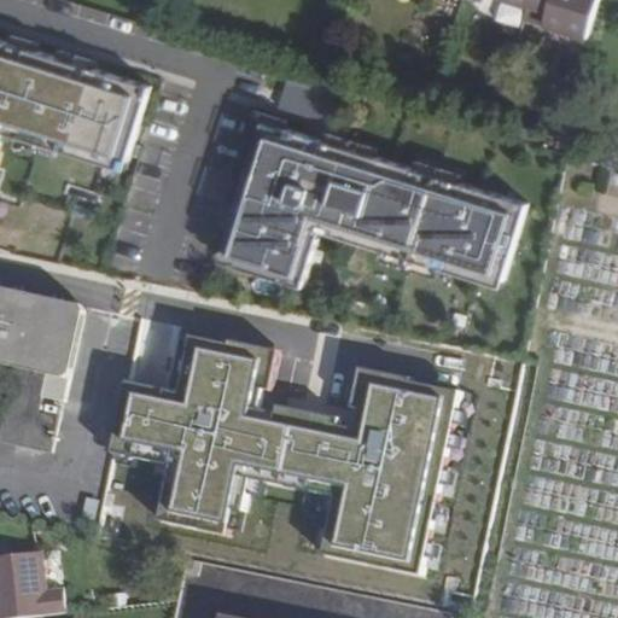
[(516,0),(529,4),(551,11),(546,25),(590,38),(600,0),(516,0)]
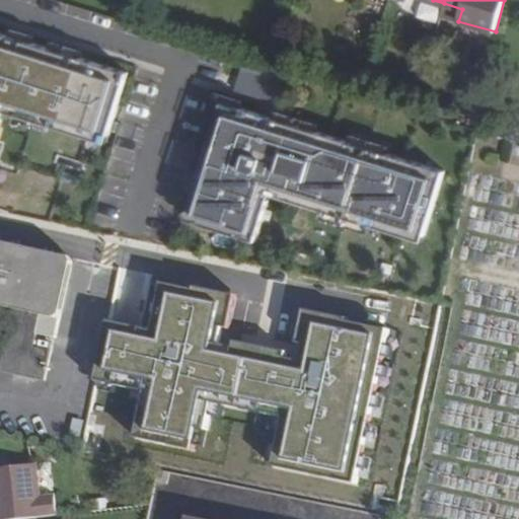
[(0,34),(0,121),(1,117),(104,148),(128,74),(0,34)]
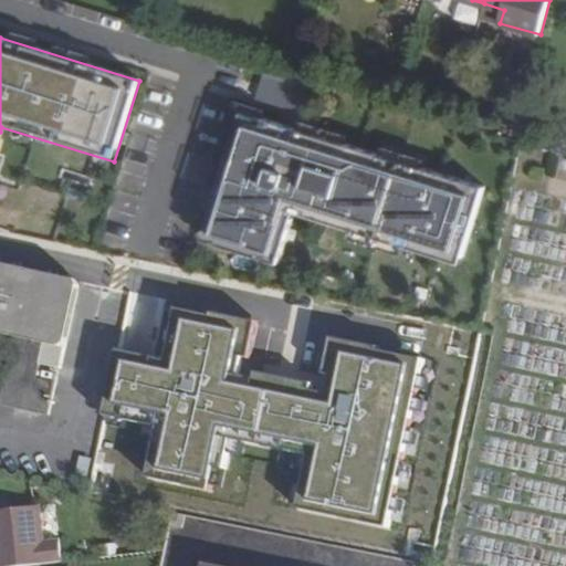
[(486,189),(242,114),(201,245),(278,269),(294,216),(462,268),(486,189)]
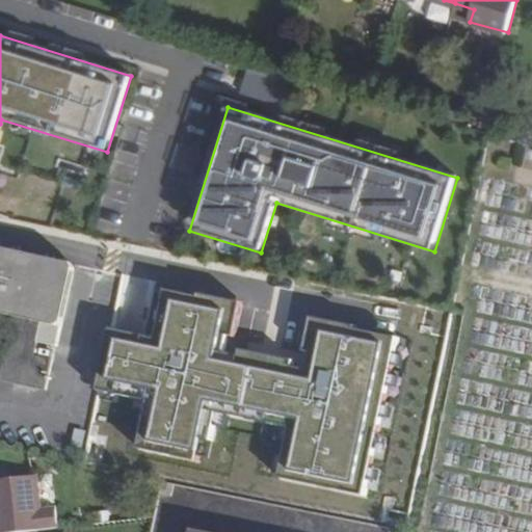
[(54,360),(37,354),(43,327),(48,302),(67,307),(73,274),(0,259),(0,315),(14,317),(0,380),(47,391),(54,360)]
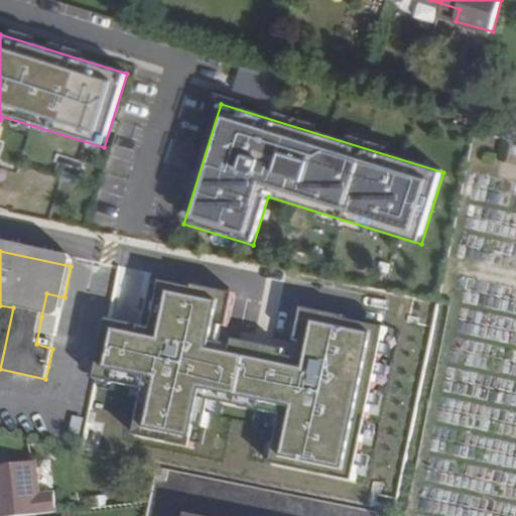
[(318,311),(120,269),(89,418),(286,460),(318,311)]
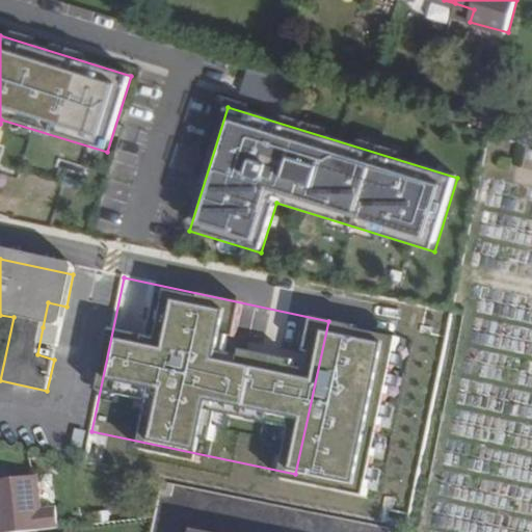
[(67,307),(48,302),(43,327),(61,331),(67,307)]
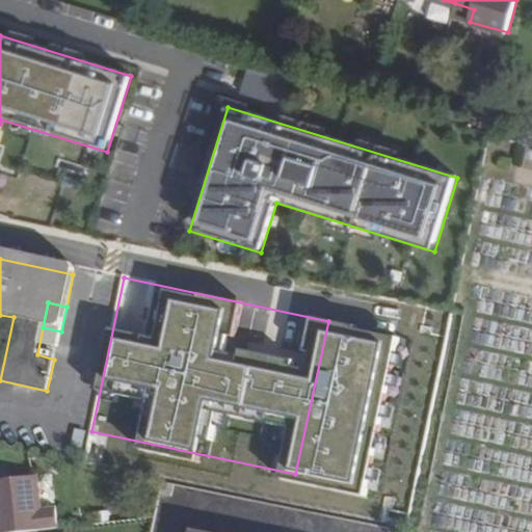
[(0,478),(0,531),(10,531),(59,528),(57,507),(42,508),(37,475),(0,478)]
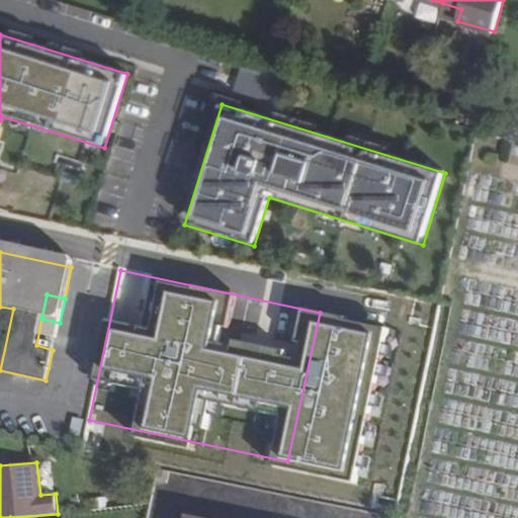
[(158,466),(152,496),(240,514),(246,486),(158,466)]
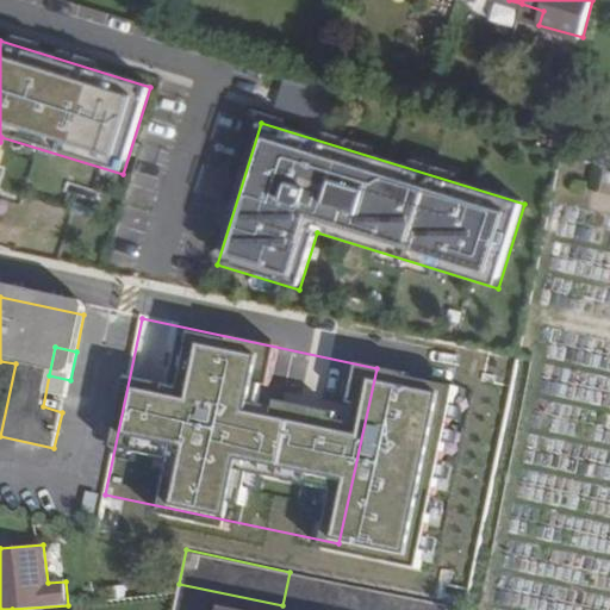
[(290,572),(282,605),(306,609),(464,609),(465,608),(290,572)]
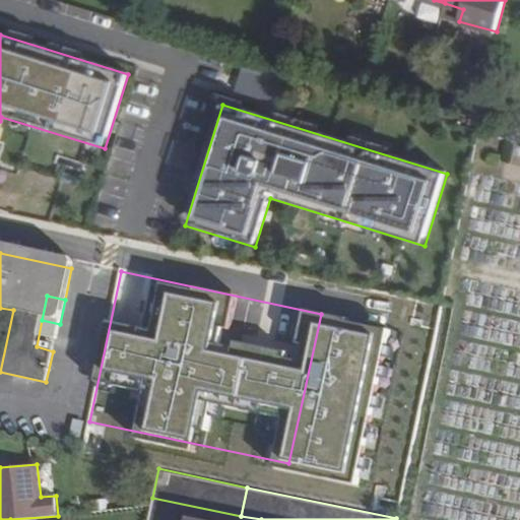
[(152,498),(147,519),(240,519),(241,516),(152,498)]
